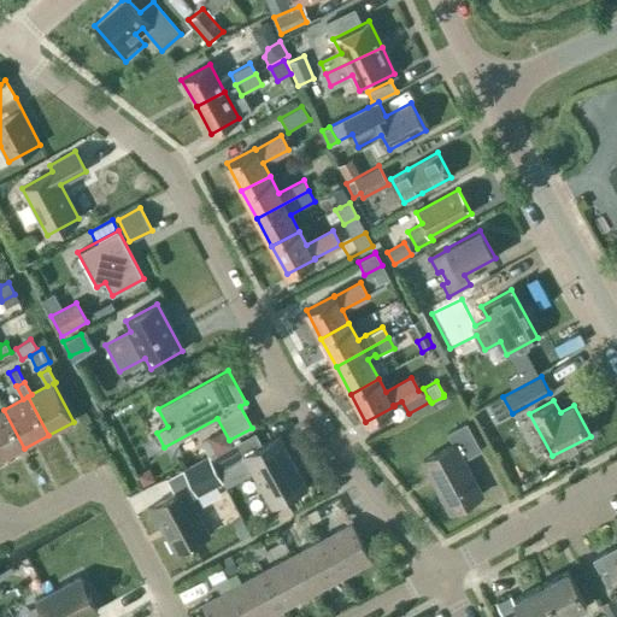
[(485,415),(503,446),(518,438),(500,405),(485,415)]
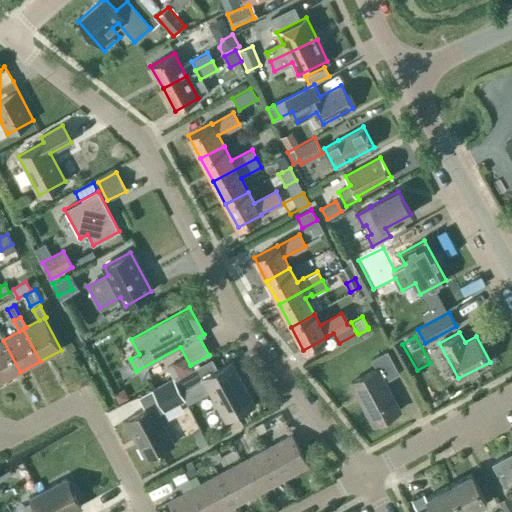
[(0,382),(20,372),(3,340),(0,341),(0,382)]
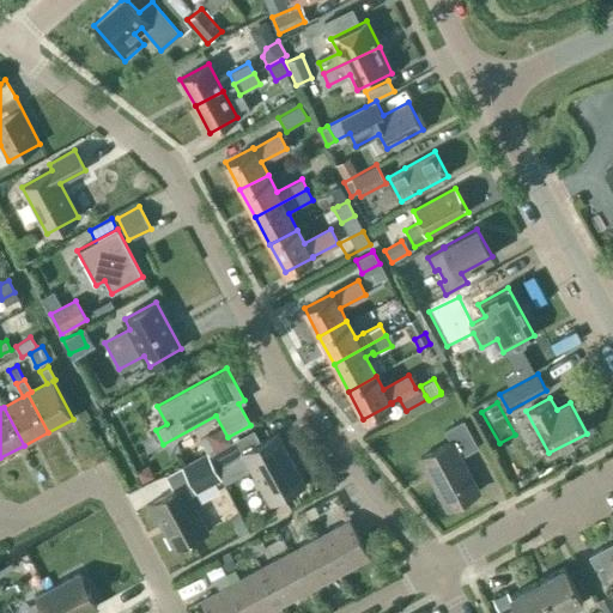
[(478,492),(460,457),(478,448),(463,420),(444,431),(450,442),(419,459),(447,509),(478,492)]
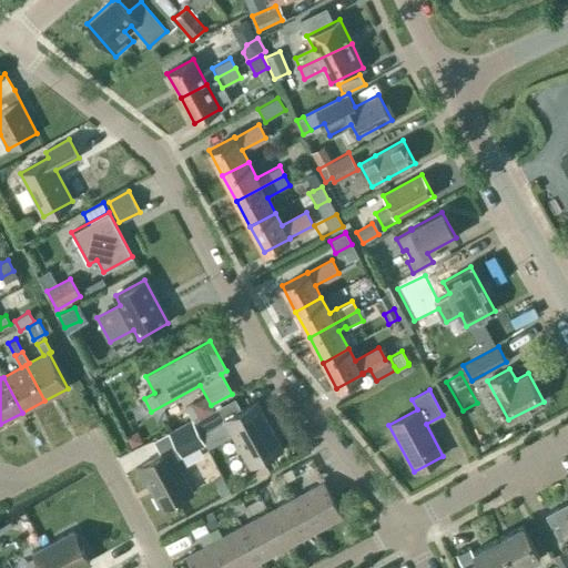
[(283,448),(257,402),(241,411),(234,399),(223,406),(194,421),(201,434),(223,422),(249,468),(283,448)]
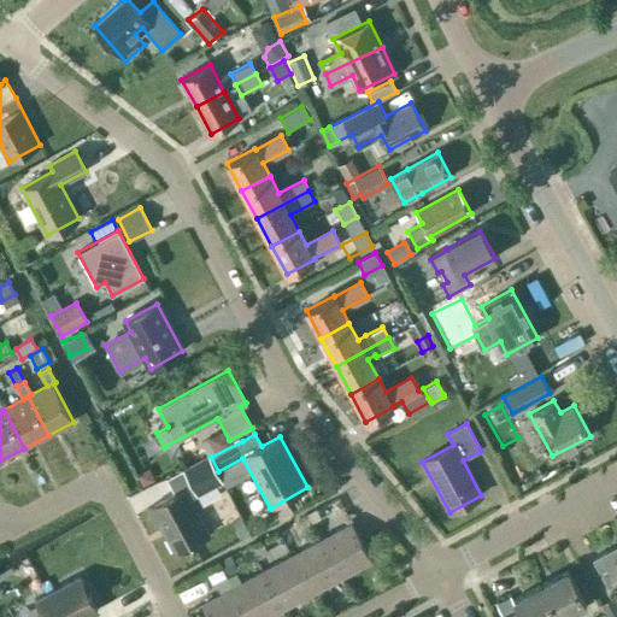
[(175,553),(210,535),(189,499),(222,482),(207,456),(165,477),(175,494),(150,506),(175,553)]
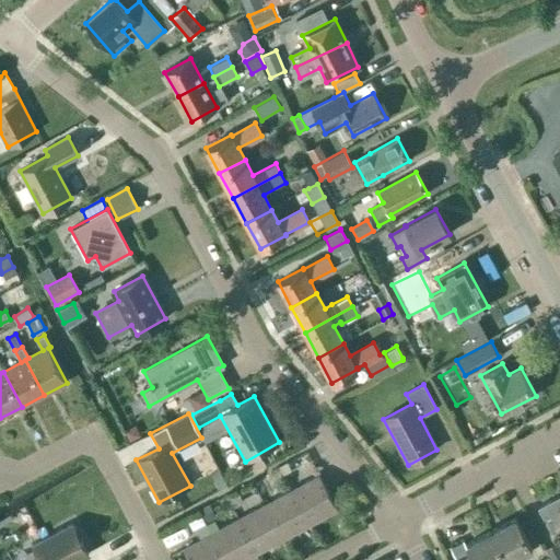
[(226,486),(219,470),(210,475),(218,490),(226,486)]
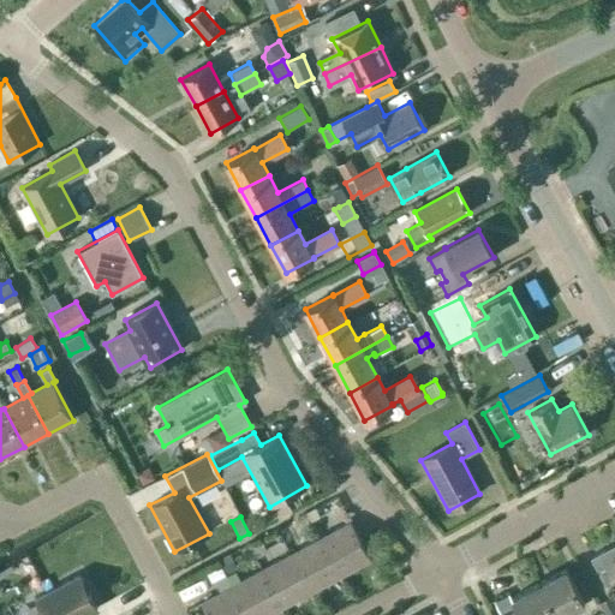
[(370,560),(350,523),(320,538),(340,575),(370,560)]
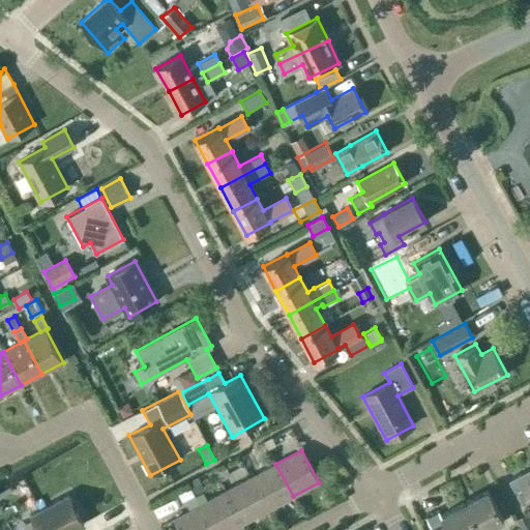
[(275,464),(251,477),(267,509),(293,496),(275,464)]
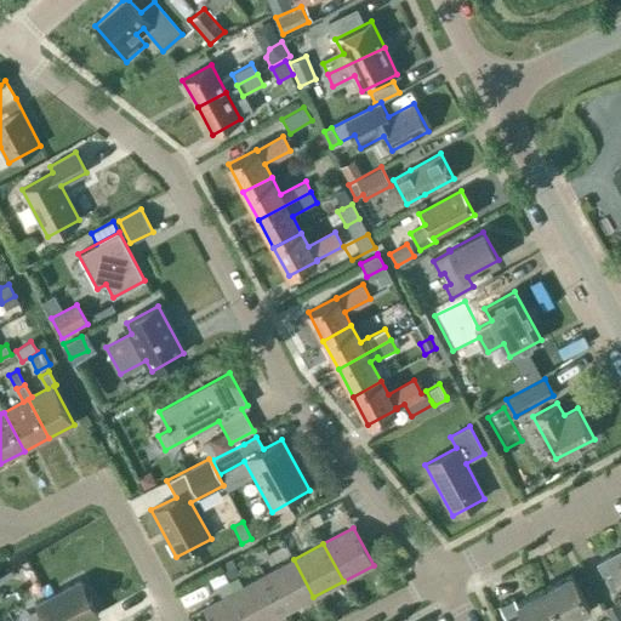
[(620,581),(620,548),(596,563),(610,588),(620,581)]
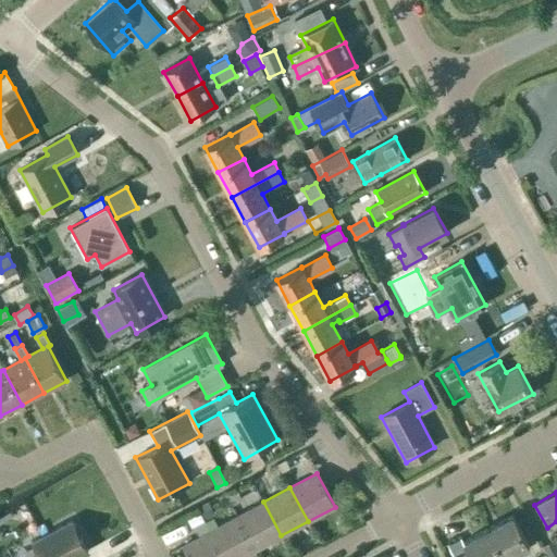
[(208,499),(196,506),(198,510),(203,520),(215,514),(208,499)]
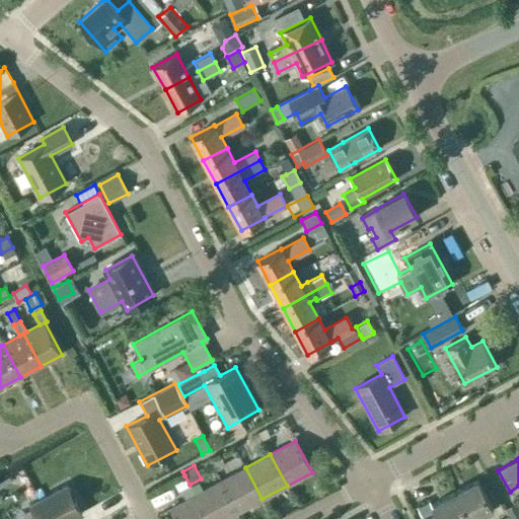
[(262,499),(245,467),(220,480),(237,513),(262,499)]
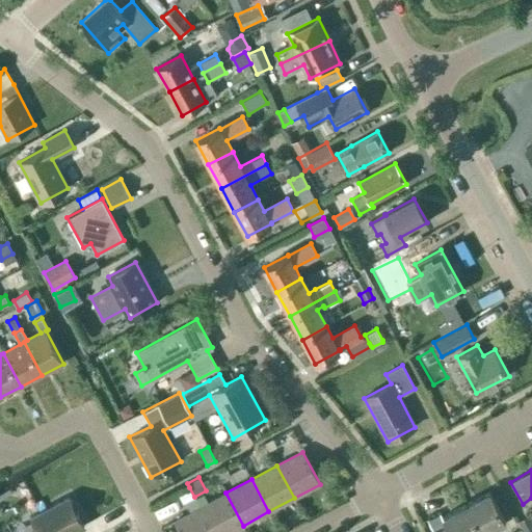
[(189,487),(179,494),(183,502),(187,500),(194,497),(189,487)]
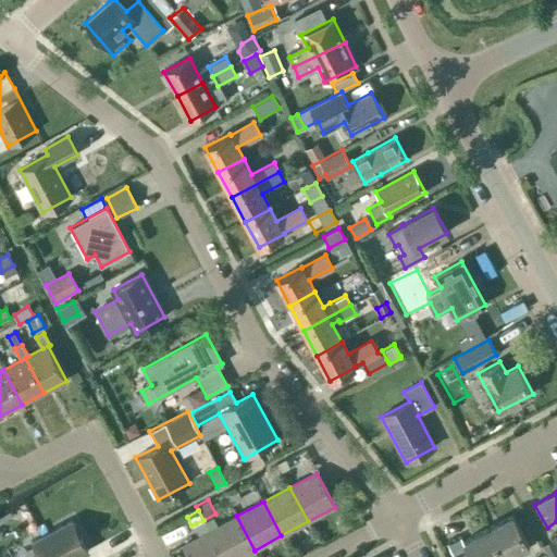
[(240,556),(255,551),(236,516),(209,531),(223,556),(240,556)]
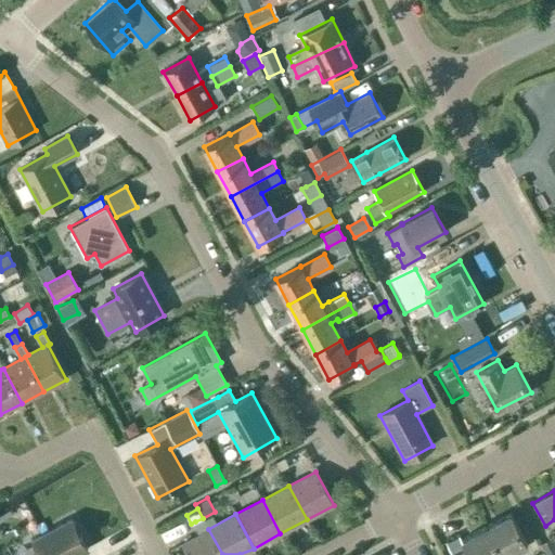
[(527,544),(511,514),(486,527),(501,554),(507,554),(527,544)]
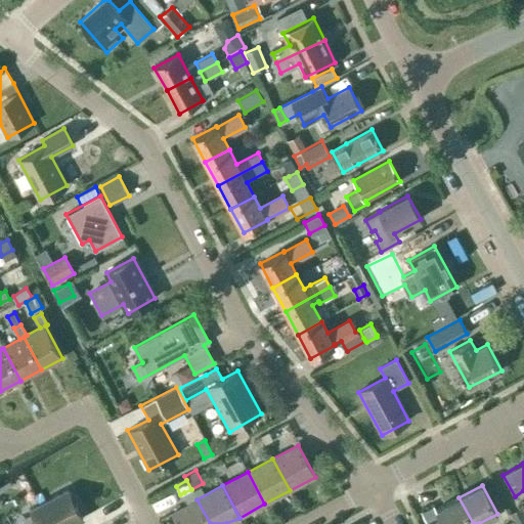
[(38,523),(72,523),(83,519),(68,490),(31,510),(38,523)]
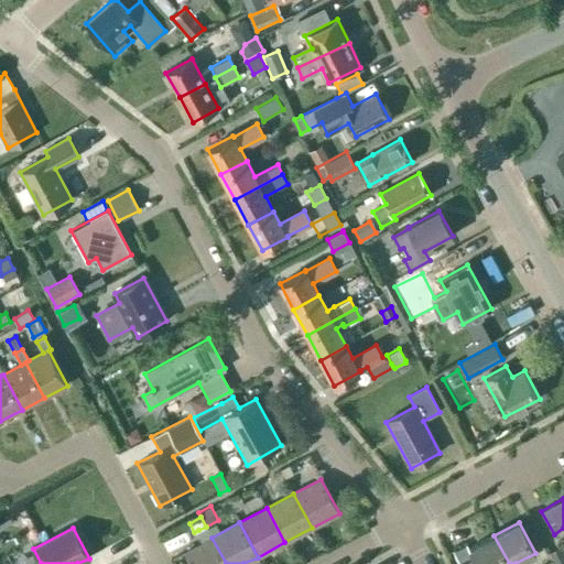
[(509,563),(494,535),(469,549),(477,563),(509,563)]
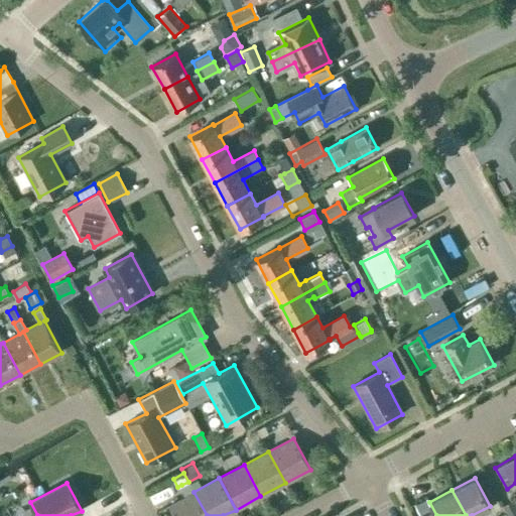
[(174,515),(207,515),(194,492),(169,505),(174,515)]
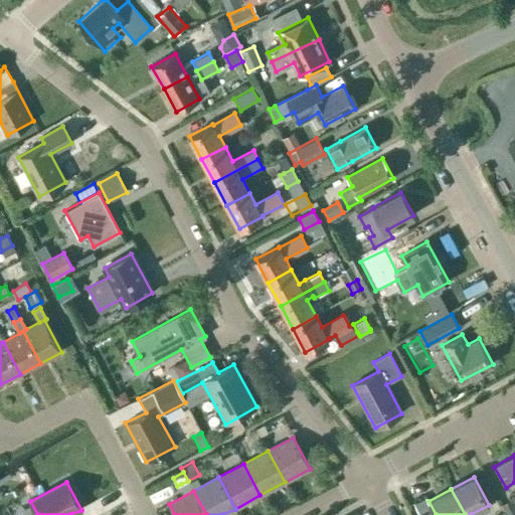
[(425,498),(414,504),(419,514),(432,508),(425,498)]
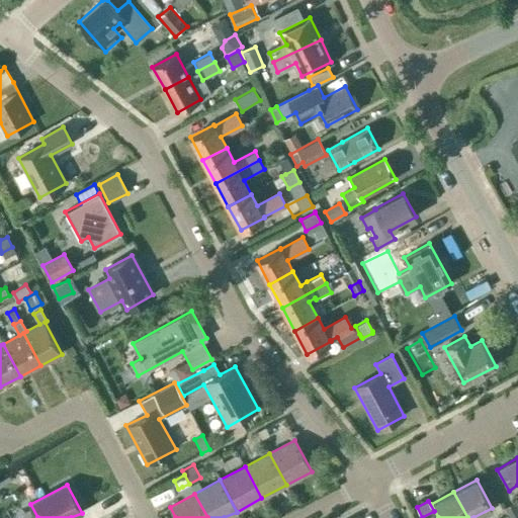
[(517,517),(517,507),(514,501),(502,507),(506,514),(508,517),(517,517)]
